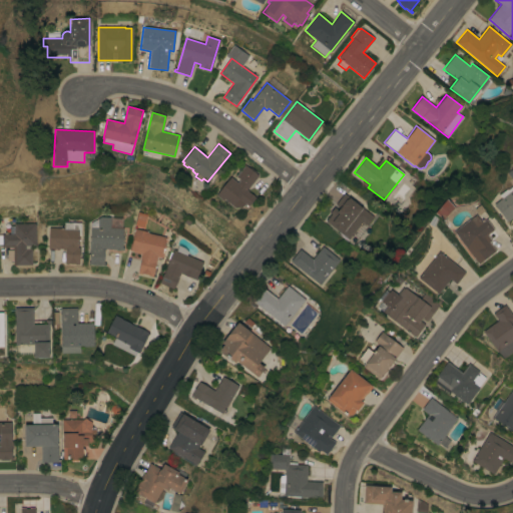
[(235,208),(217,194),(230,177),(237,182),(239,179),(236,176),(243,166),(241,165),(242,163),(249,168),(250,167),(257,171),(255,173),(259,175),(246,190),(254,195),(253,196),(255,197),(251,202),(247,206),(235,208)]
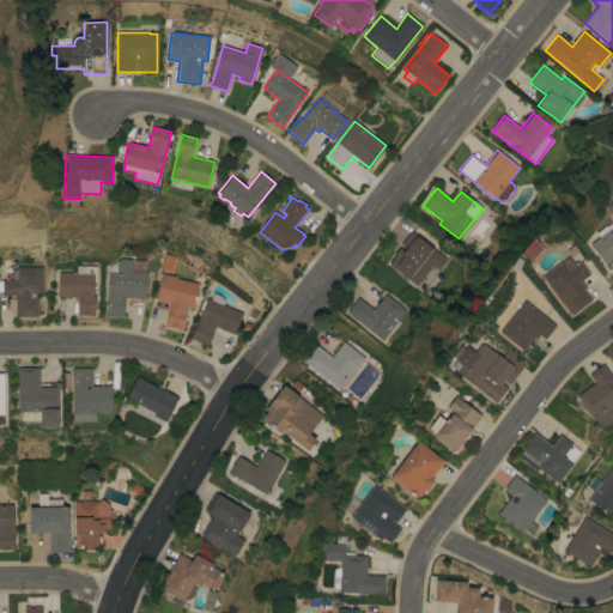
[(612,259),(606,265),(589,244),(600,236),(596,232),(606,225),(606,226),(612,220),(612,259)]
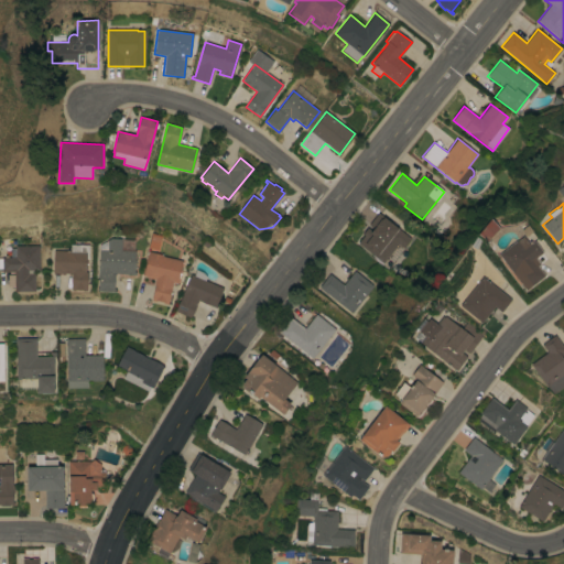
[(383,264),(358,243),(364,236),(362,234),(367,229),(370,232),(373,228),(369,225),(378,213),(411,238),(403,248),(399,245),(383,264)]
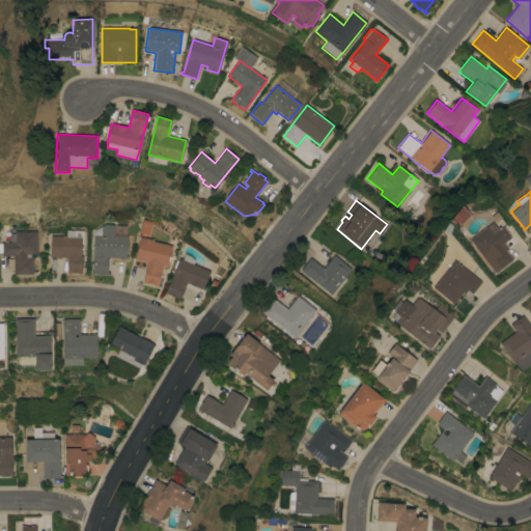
[(463,206),(469,215),(458,227),(450,220),(463,206)]
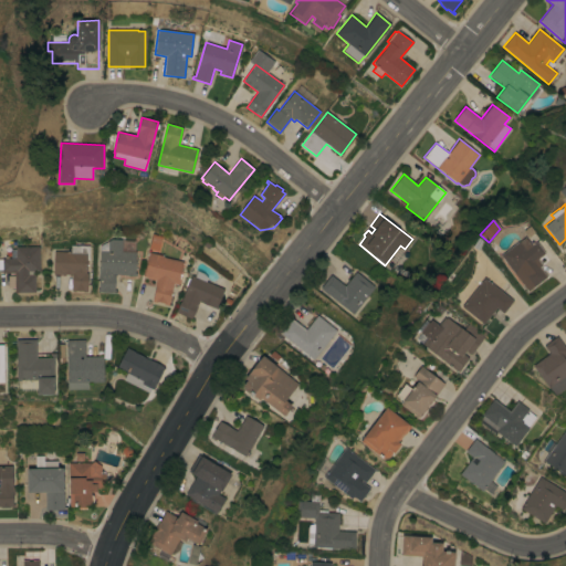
[(153,234),(163,237),(158,251),(149,249),(153,234)]
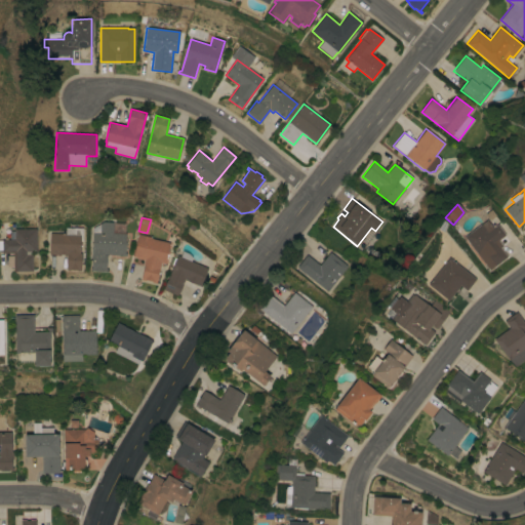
[(465,237),(487,219),(493,228),(497,225),(506,235),(498,240),(503,246),(500,248),(508,256),(489,271),(465,237)]
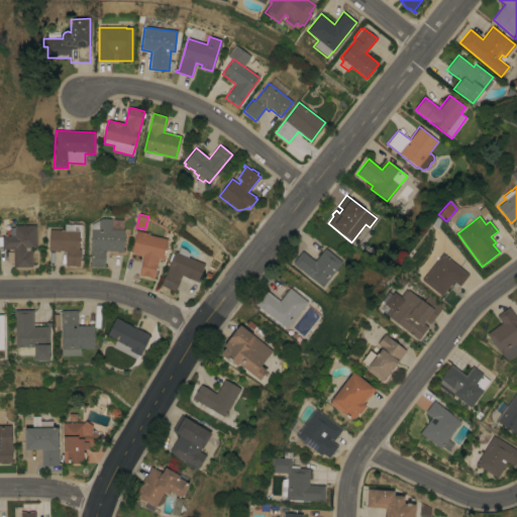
[(111,219),(111,229),(124,230),(123,249),(124,249),(124,251),(103,250),(103,251),(105,251),(104,265),(106,265),(105,267),(89,267),(89,264),(90,264),(91,224),(102,218),(111,219)]
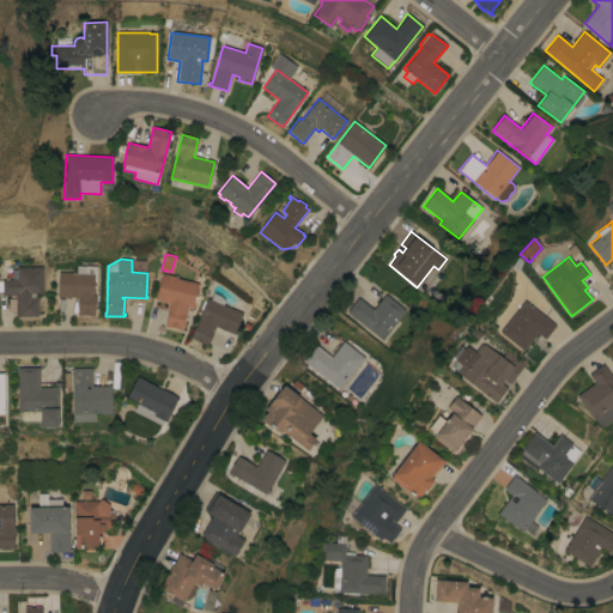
[(85,273),(85,266),(97,267),(96,281),(93,281),(93,296),(96,296),(95,316),(90,316),(90,315),(82,315),(82,316),(78,316),(78,298),(58,297),(59,272),(85,273)]
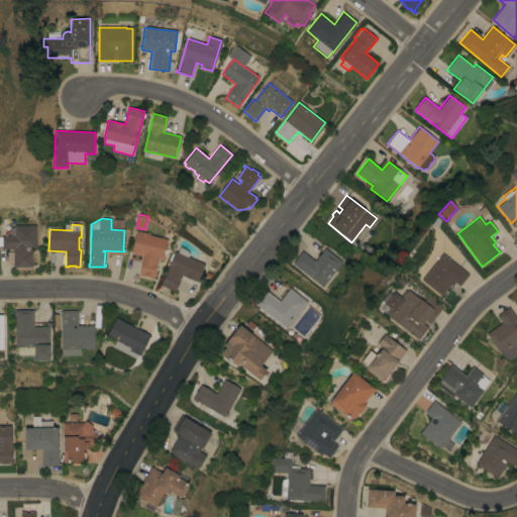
[(13,249),(2,249),(2,246),(0,246),(0,237),(2,237),(2,236),(14,236),(14,225),(35,225),(36,247),(25,247),(25,251),(32,251),(32,268),(13,268),(13,249)]
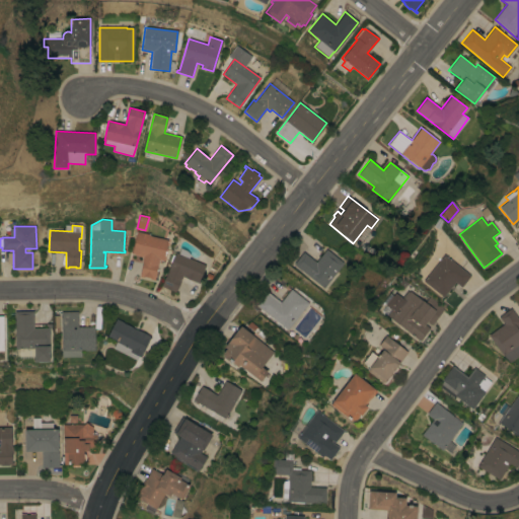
[(137,231),(150,234),(150,236),(167,240),(163,261),(159,260),(155,280),(150,279),(150,278),(144,277),(144,278),(139,277),(142,263),(141,263),(142,257),(134,255),(135,254),(132,254),(137,231)]
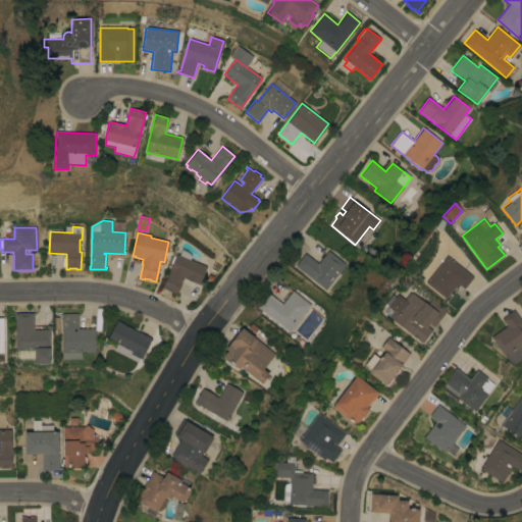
[(176,254),(179,255),(181,250),(188,252),(191,256),(190,260),(207,266),(200,284),(184,278),(177,294),(162,288),(176,254)]
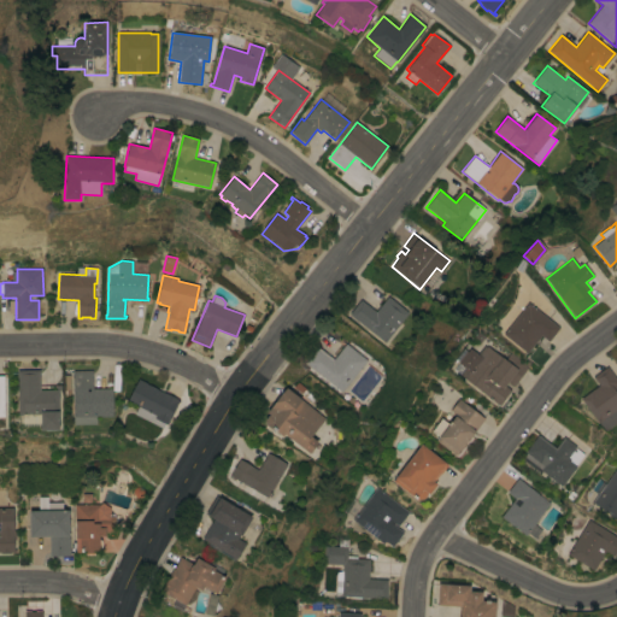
[(348,315),(360,299),(376,312),(388,295),(409,312),(385,342),(348,315)]
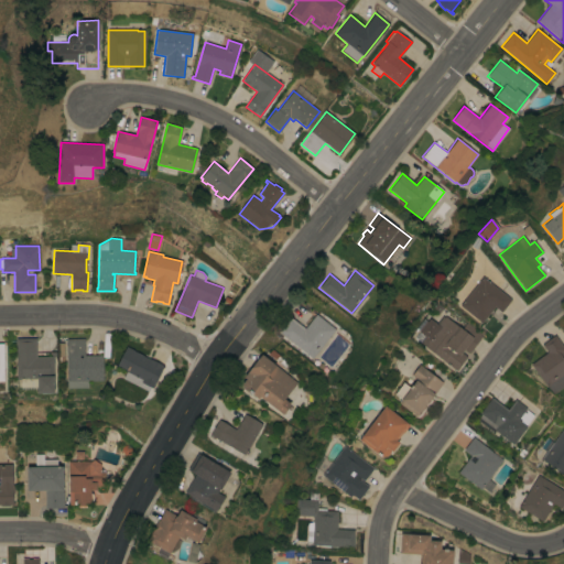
[(511,300),(501,312),(495,306),(481,323),(459,305),(483,277),(511,300)]
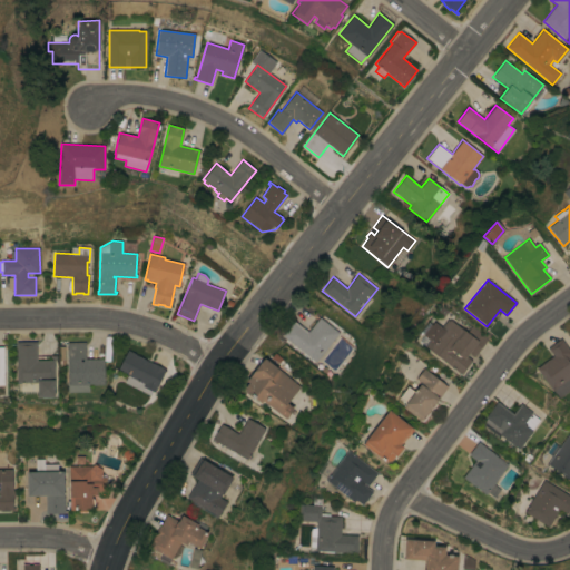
[(283,336),(295,321),(308,332),(320,317),(338,333),(315,362),(283,336)]
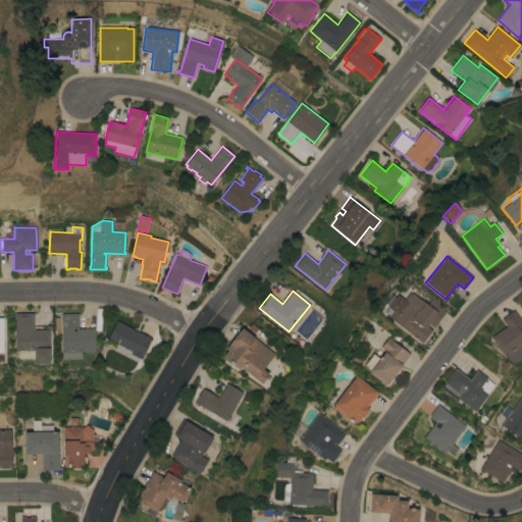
[(389,318),(402,302),(409,293),(411,294),(412,293),(427,304),(431,299),(447,310),(434,326),(429,323),(427,326),(431,329),(422,343),(389,318)]
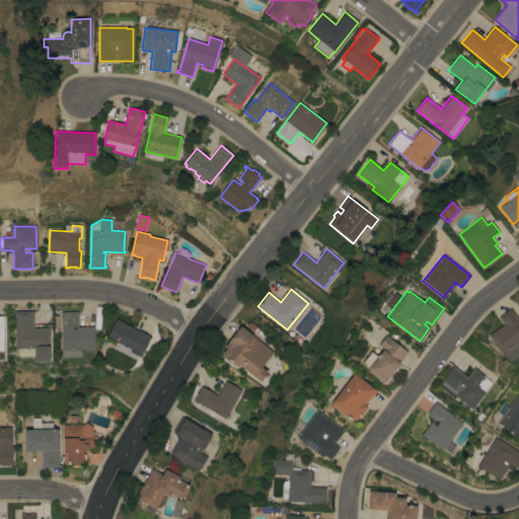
[(518,319),(518,354),(509,362),(504,355),(503,356),(489,336),(504,324),(499,317),(511,308),(518,319)]
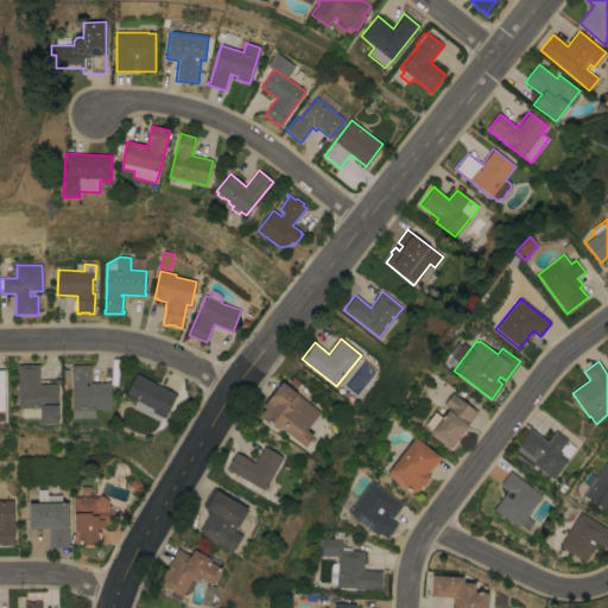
[(17,365),(39,365),(39,385),(56,384),(56,380),(62,380),(62,385),(57,385),(58,423),(40,423),(40,417),(23,418),(23,409),(18,410),(17,365)]
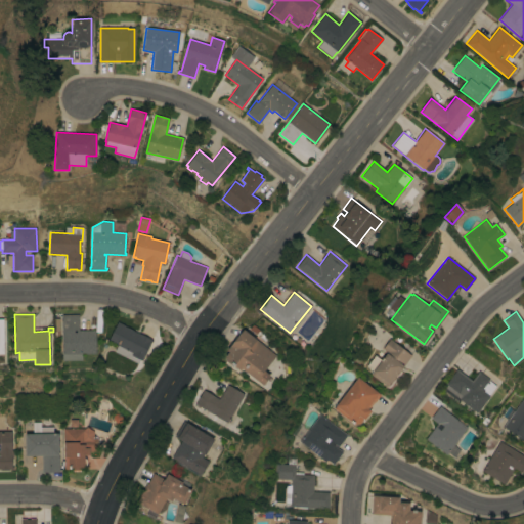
[(61,315),(79,314),(79,330),(95,330),(96,353),(82,354),(82,360),(62,360),(61,315)]
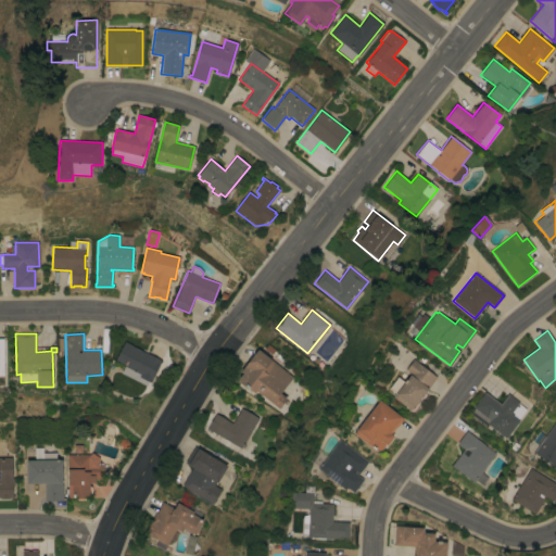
[(162,361),(151,382),(149,382),(147,387),(122,374),(125,366),(115,362),(125,342),(162,361)]
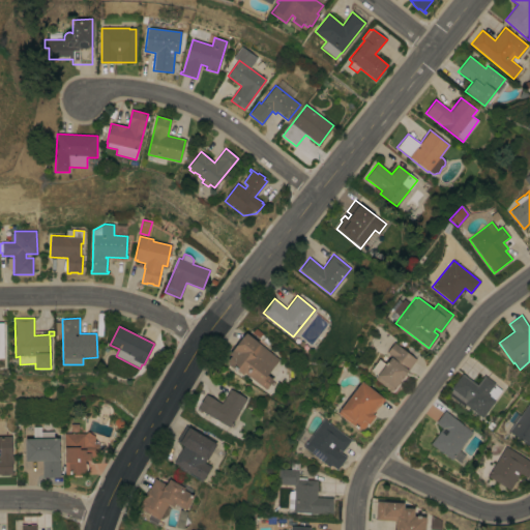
[(229,359),(230,357),(232,356),(229,354),(246,333),(278,360),(267,375),(273,380),(266,389),(244,373),(243,375),(236,370),(235,371),(229,364),(228,362),(229,359)]
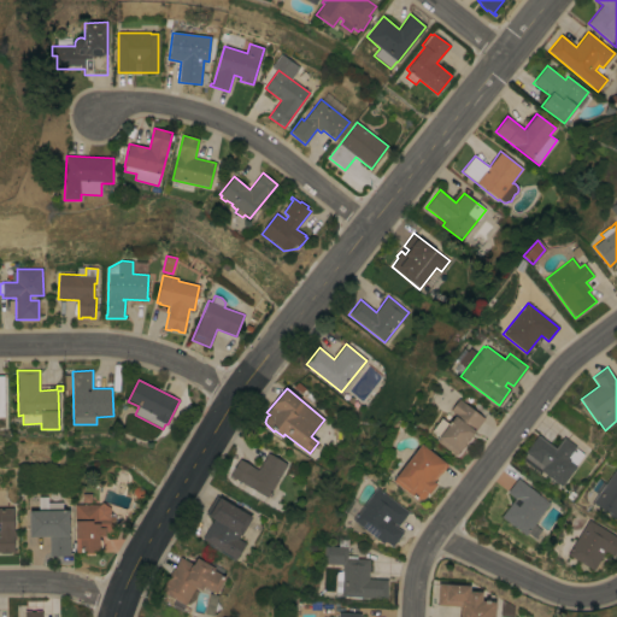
[(485,419),(470,438),(469,438),(456,456),(436,440),(439,436),(432,430),(441,418),(448,424),(456,416),(450,411),(459,399),(485,419)]
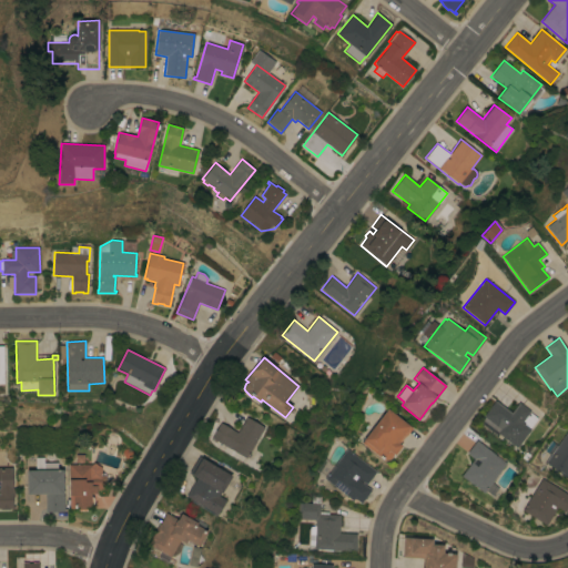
[(498,433),(483,421),(485,417),(484,416),(495,401),(511,413),(519,402),(530,411),(529,412),(538,418),(530,428),(517,447),(498,433)]
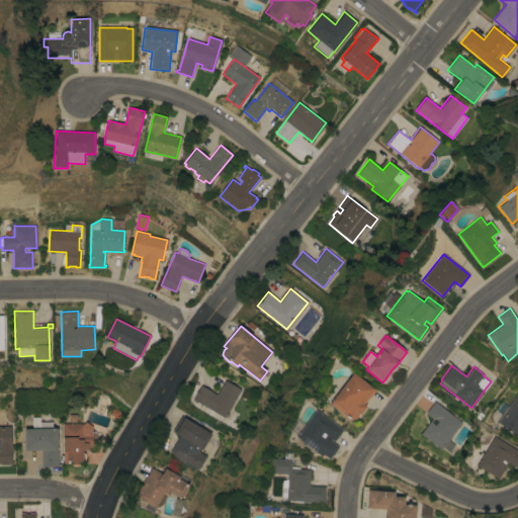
[(376,391),(370,398),(369,398),(364,405),(367,407),(360,415),(358,414),(358,415),(356,419),(350,420),(330,404),(354,372),(376,391)]
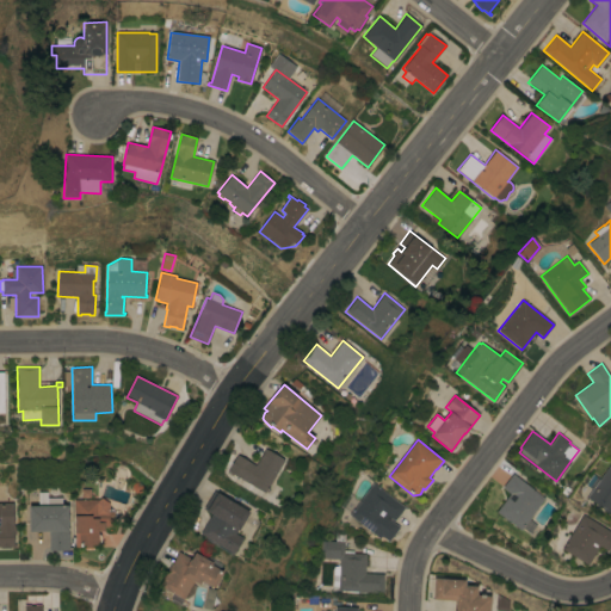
[(265,493),(228,471),(238,455),(255,466),(265,449),(284,460),(265,493)]
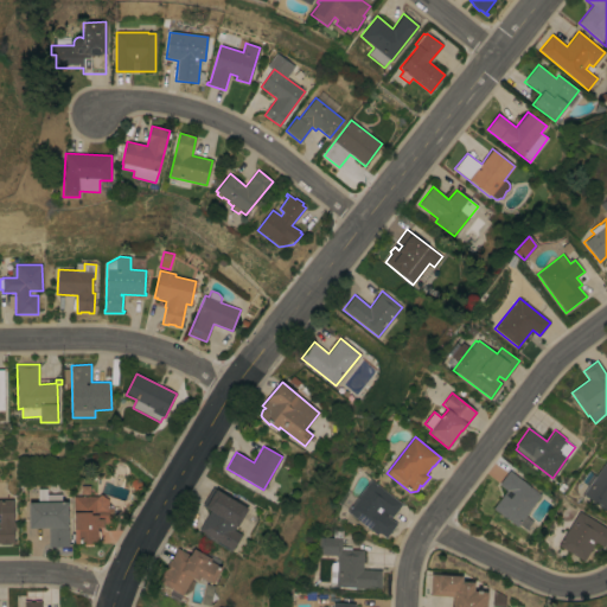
[(606,511),(582,493),(588,486),(586,484),(592,474),(595,475),(605,462),(606,464),(606,511)]
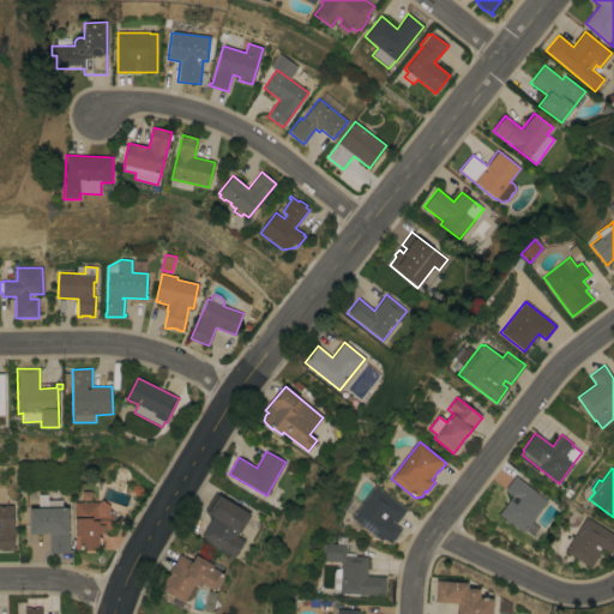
[(531,522),(539,528),(533,536),(525,530),(523,533),(499,515),(512,497),(505,489),(516,476),(547,500),(531,522)]
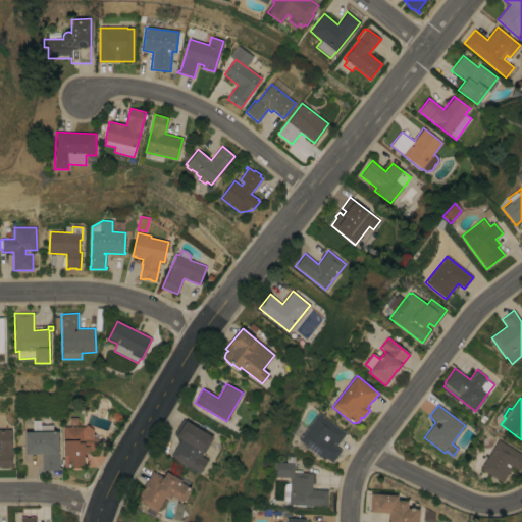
[(298,439),(318,412),(346,433),(336,446),(334,442),(333,445),(342,451),(332,463),(325,458),(324,460),(298,439)]
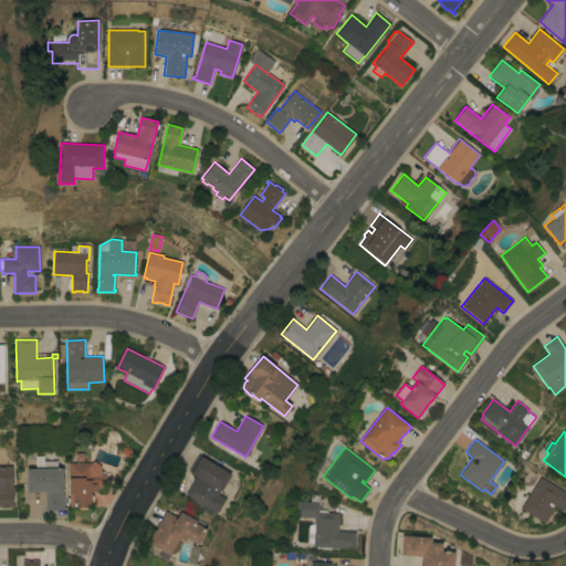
[(186,494),(197,475),(188,471),(198,454),(231,474),(221,491),(220,491),(218,494),(226,499),(217,513),(186,494)]
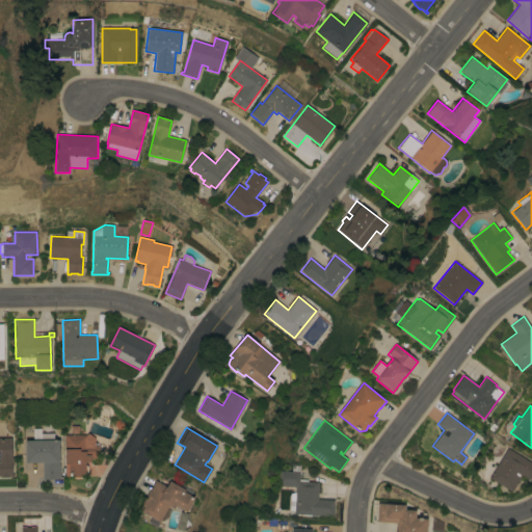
[(88,433),(96,439),(96,446),(99,446),(99,459),(90,459),(90,461),(85,461),(85,466),(87,466),(87,469),(87,473),(85,473),(85,477),(81,477),(81,478),(77,479),(74,478),(74,477),(69,477),(69,464),(65,464),(65,449),(64,449),(64,435),(84,435),(84,437),(88,433)]
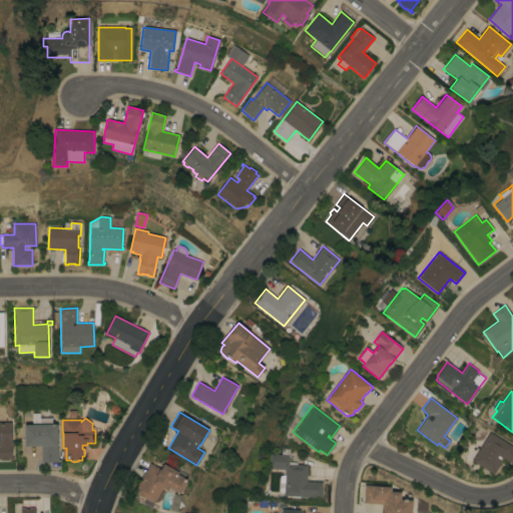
[(0,422),(11,422),(12,441),(13,441),(13,446),(12,446),(12,457),(13,457),(13,459),(0,459),(0,422)]
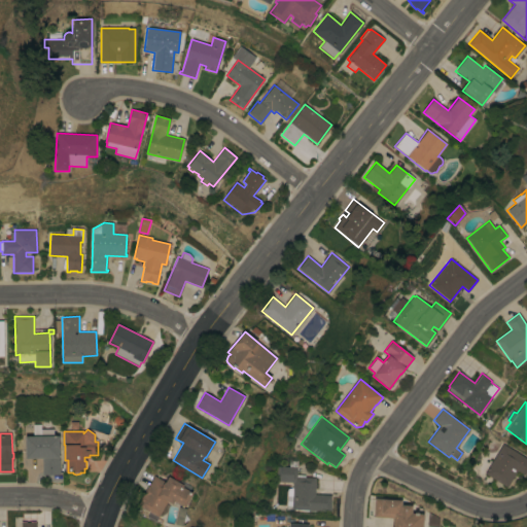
[(59,435),(60,475),(42,476),(42,458),(26,458),(26,455),(25,455),(25,436),(59,435)]
